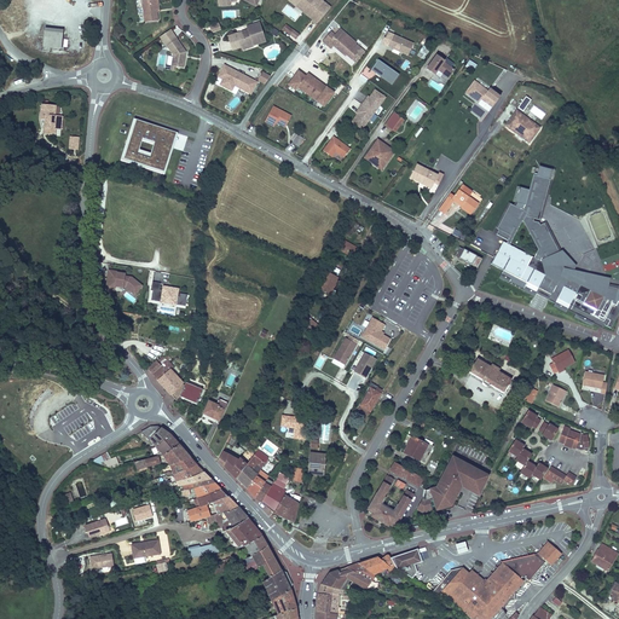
[(157,21),(157,12),(156,4),(158,4),(157,0),(142,0),(145,22),(157,21)]
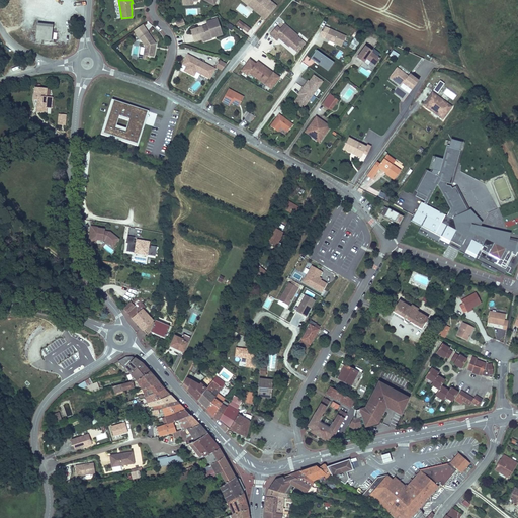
[(264,18),(274,5),(268,0),(243,0),(242,2),(264,18)]
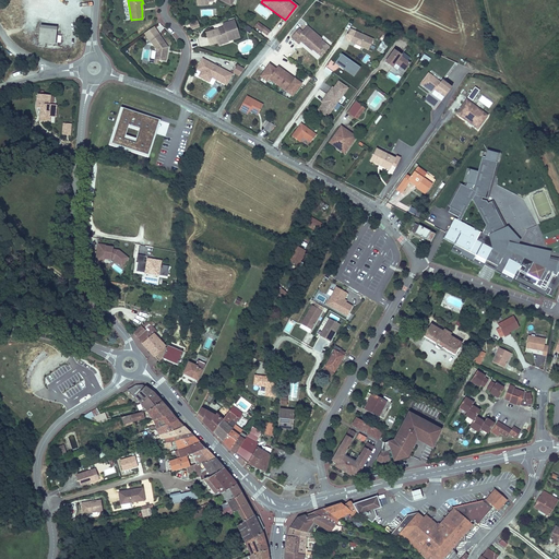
[(12,27),(20,25),(16,18),(9,20),(12,27)]
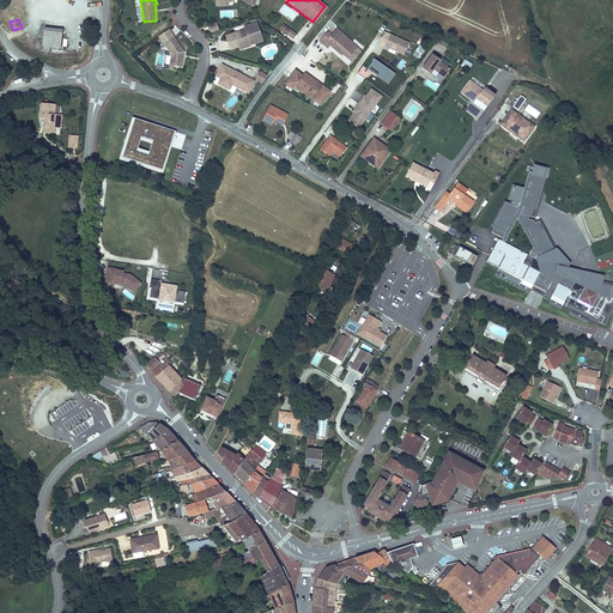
[(249,44),(261,41),(255,22),(244,25),(246,30),(238,32),(237,32),(224,36),(229,49),(237,47),(242,46),(242,44),(248,42),(249,44)]
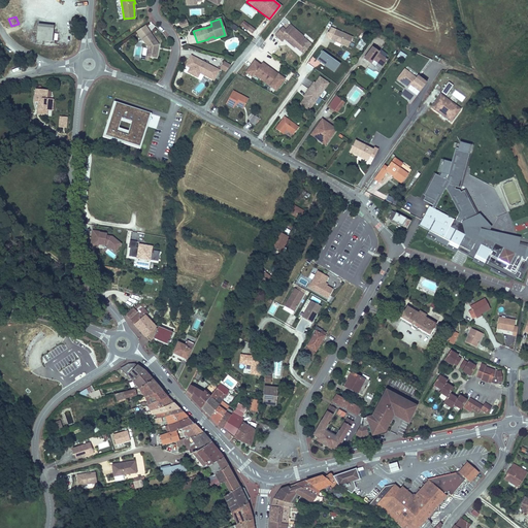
[(253,34),(256,30),(243,21),(240,25),(253,34)]
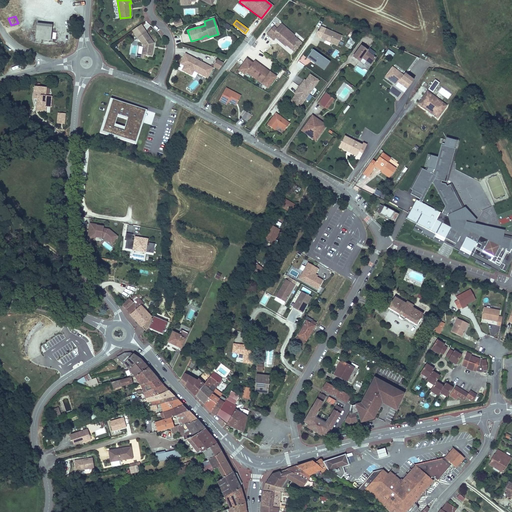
[(35,38),(51,40),(52,24),(37,23),(35,38)]
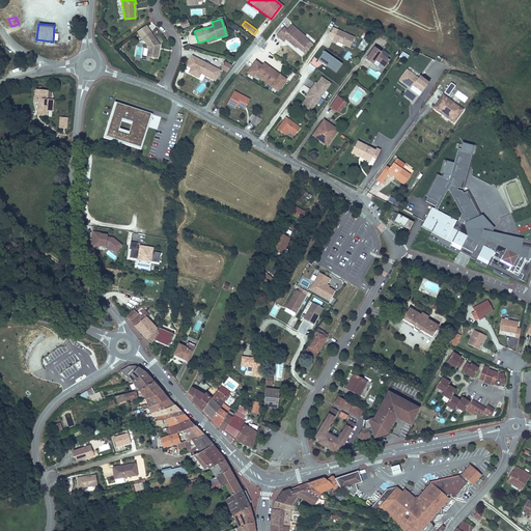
[(305,53),(312,45),(304,37),(305,37),(290,25),(286,30),(283,28),(277,35),(283,40),(285,37),(296,47),(297,46),(305,53)]
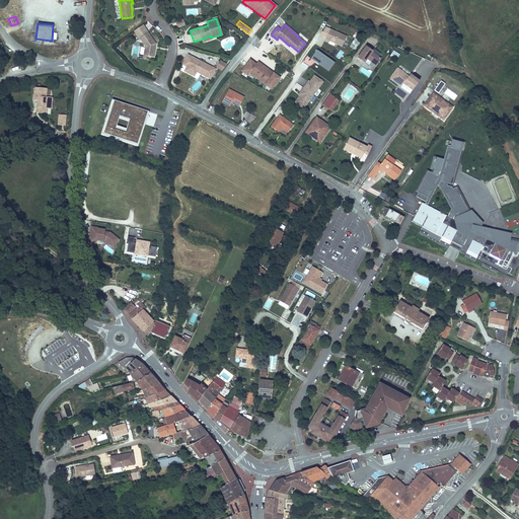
[(319,38),(342,48),(343,47),(345,41),(347,38),(325,27),(322,33),(322,32),(319,38)]
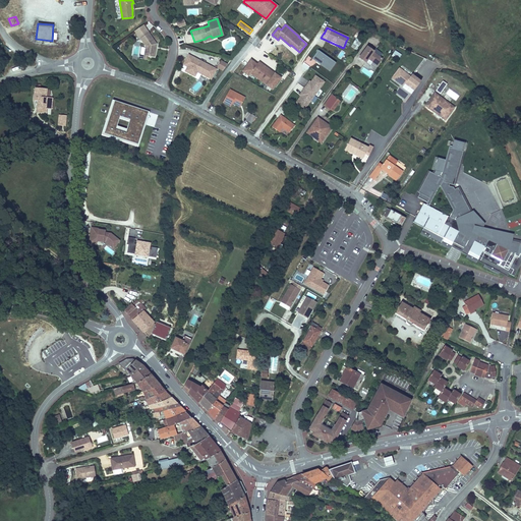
[(154,58),(156,45),(149,34),(140,40),(146,48),(143,56),(148,56),(154,58)]
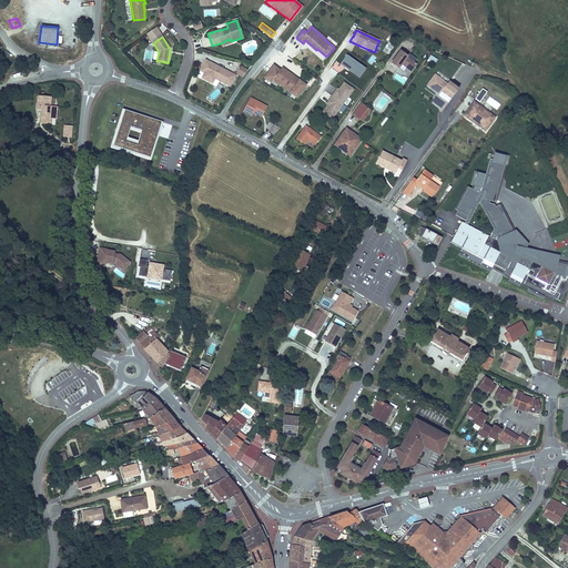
[(334,48),(337,44),(328,37),(326,40),(325,40),(334,48)]
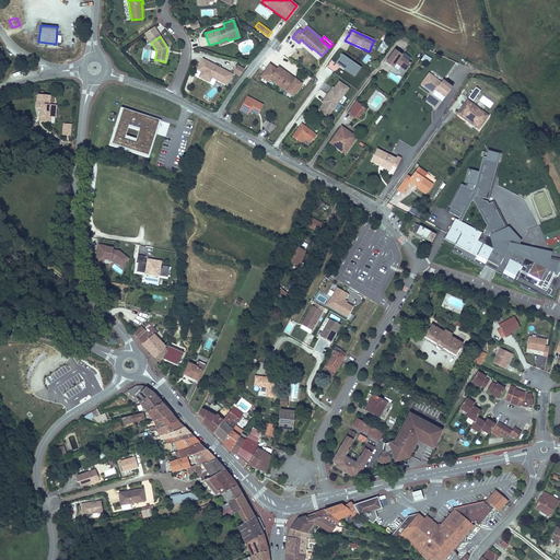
[(409,62),(403,58),(404,57),(403,56),(395,51),(386,63),(394,69),(395,68),(398,71),(400,68),(406,72),(411,65),(409,62)]
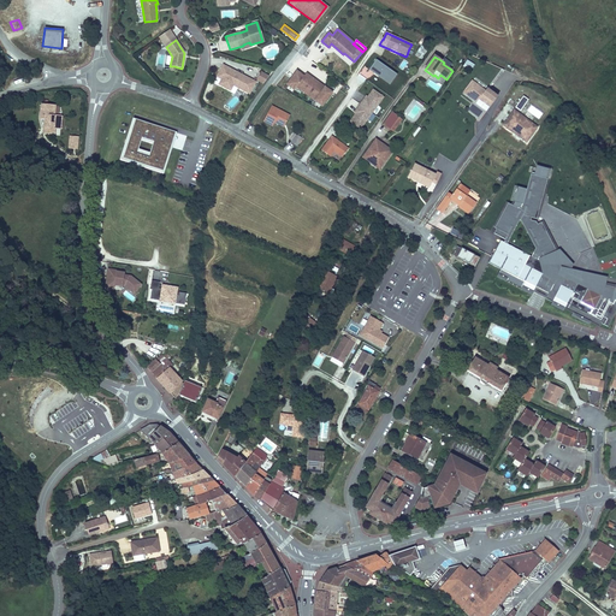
[(385,81),(392,71),(375,59),(368,70),(385,81)]
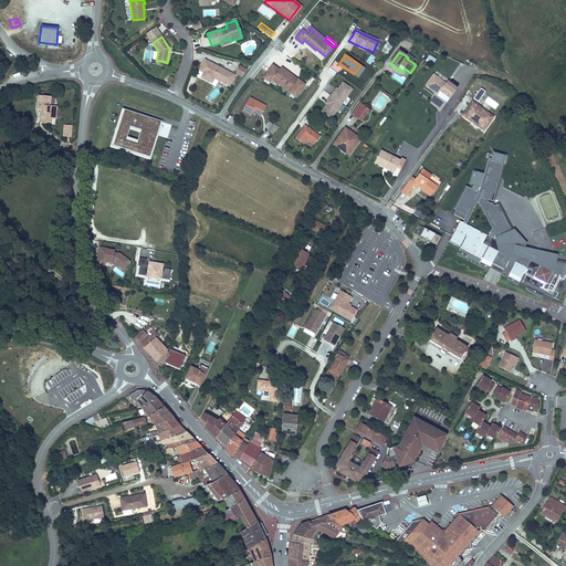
[(426,62),(432,66),(436,60),(429,55),(426,62)]
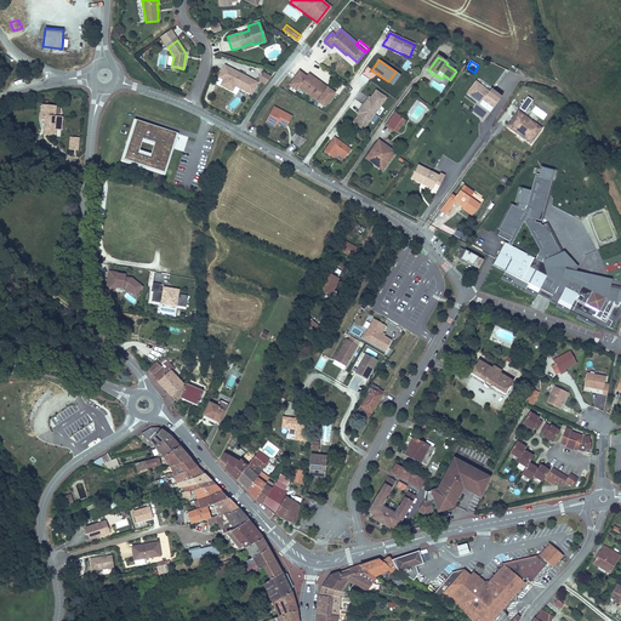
[(244,75),(241,80),(231,75),(234,70),(224,66),(218,77),(223,79),(220,85),(232,91),(234,85),(250,93),(256,83),(244,75)]
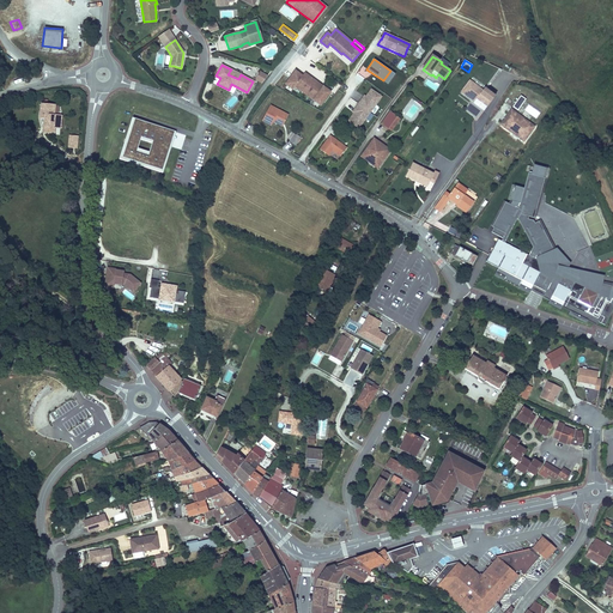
[(238,79),(241,74),(231,70),(228,74),(238,79)]
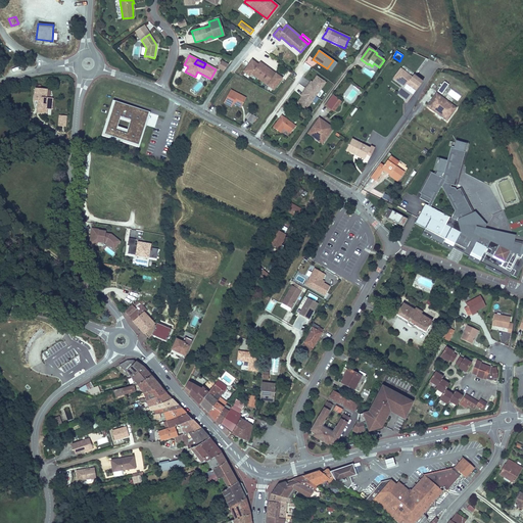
[(281,78),(258,61),(257,64),(251,59),(243,72),(249,76),(251,74),(273,89),(281,78)]
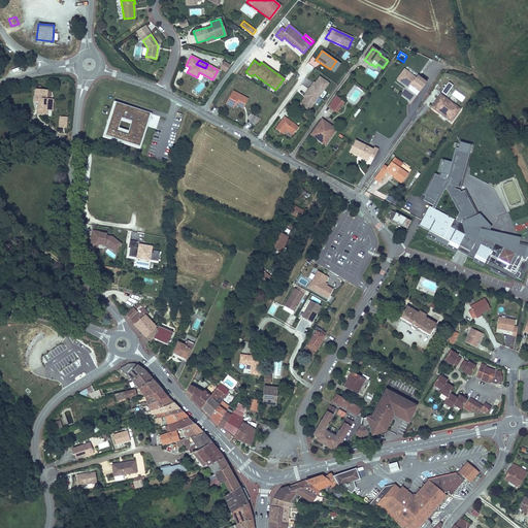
[(334,72),(339,63),(336,61),(330,69),(334,72)]
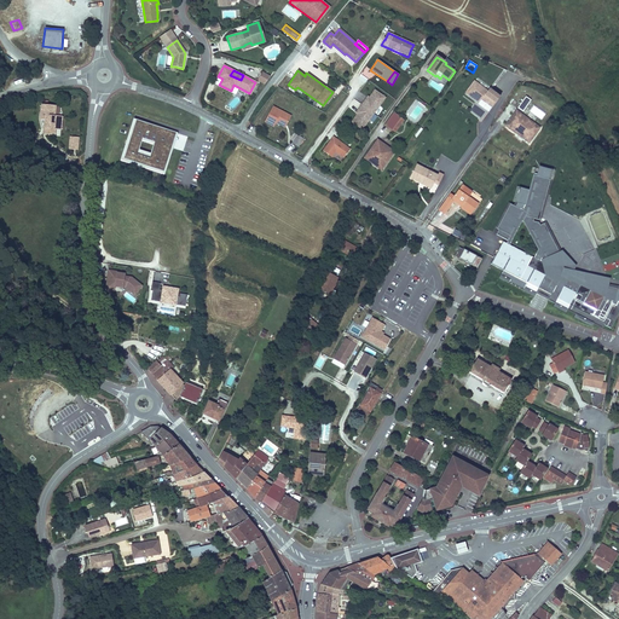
[(262,73),(258,82),(266,86),(271,76),(262,73)]
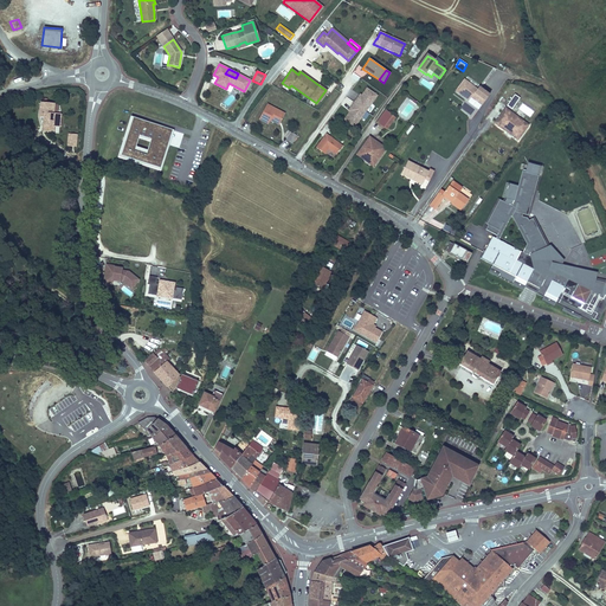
[(431,91),(434,84),(423,78),(419,84),(431,91)]
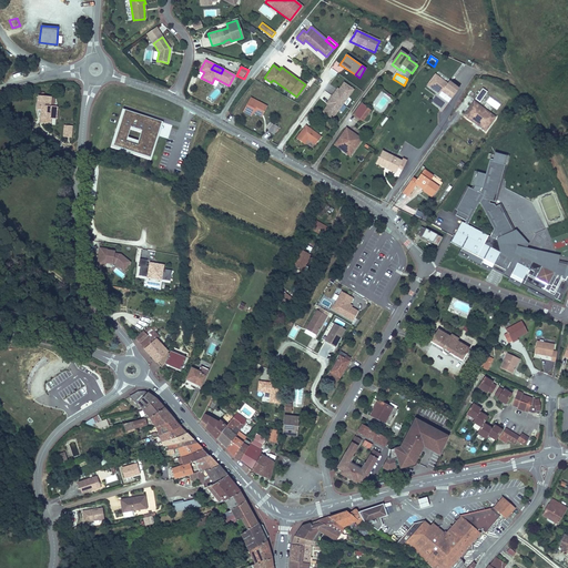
[(448,81),(446,83),(435,74),(427,84),(438,93),(440,91),(450,99),(458,89),(448,81)]
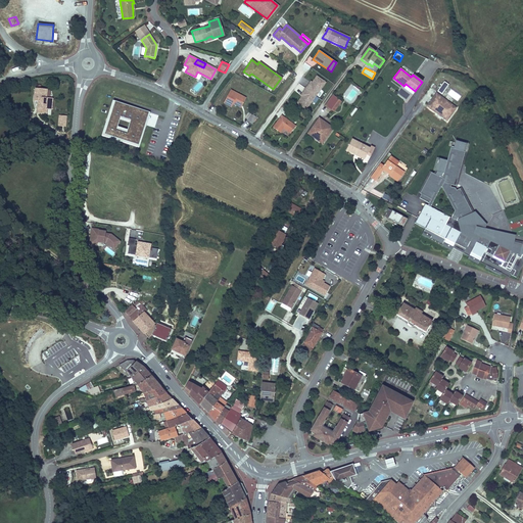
[(315,95),(324,82),(316,76),(311,82),(308,86),(306,85),(304,88),(315,95)]
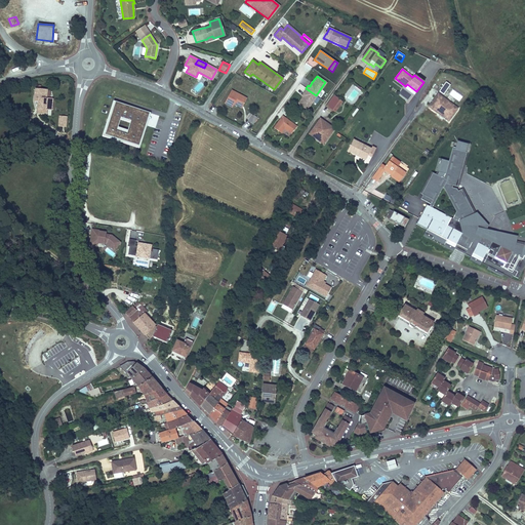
[(416,91),(407,84),(405,86),(404,87),(413,94),(416,91)]
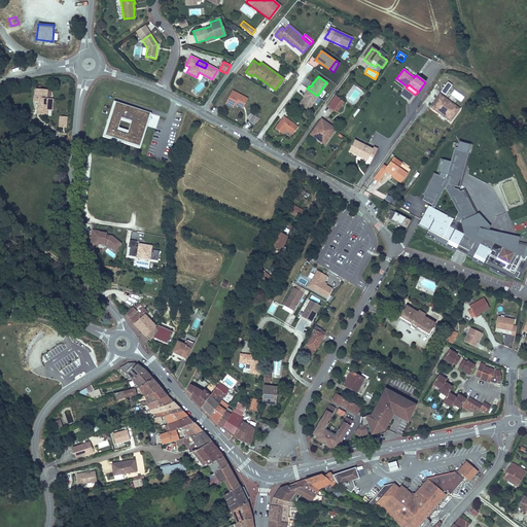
[(307,110),(317,96),(307,89),(304,93),(306,93),(303,97),(299,103),(307,110)]
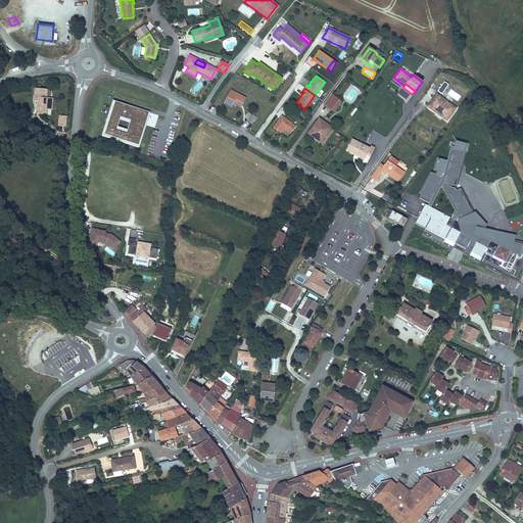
[(400,88),(396,95),(406,100),(410,94),(400,88)]
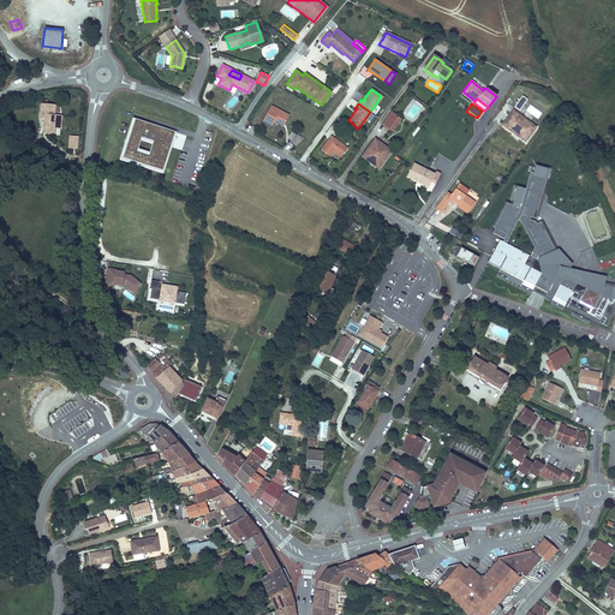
[(55,127),(61,127),(61,115),(54,114),(54,106),(41,105),(40,118),(43,118),(46,119),(46,126),(55,127)]
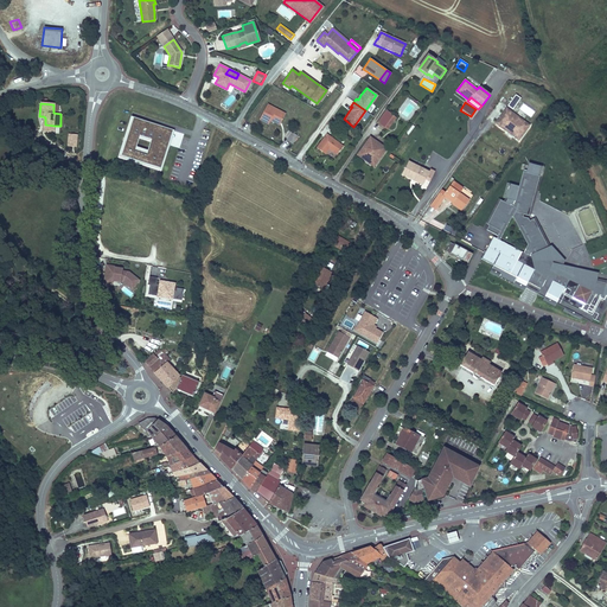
[(280,122),(285,114),(267,104),(259,120),(267,125),(269,120),(270,117),(280,122)]
